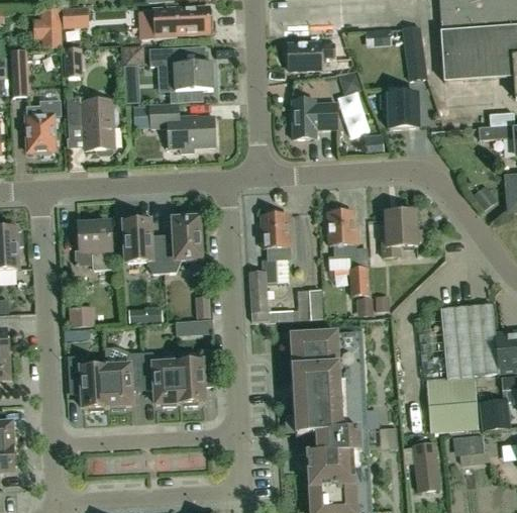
[(477,0),(486,103),(466,105),(467,127),(489,126),(489,115),(516,112),(516,0),(477,0)]
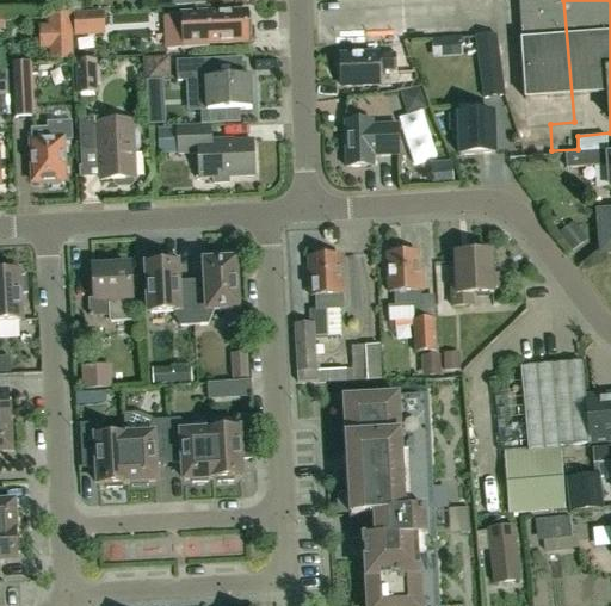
[(209,43),(208,39),(248,38),(248,32),(251,32),(251,20),(247,20),(246,7),(179,11),(180,45),(193,44),(209,43)]
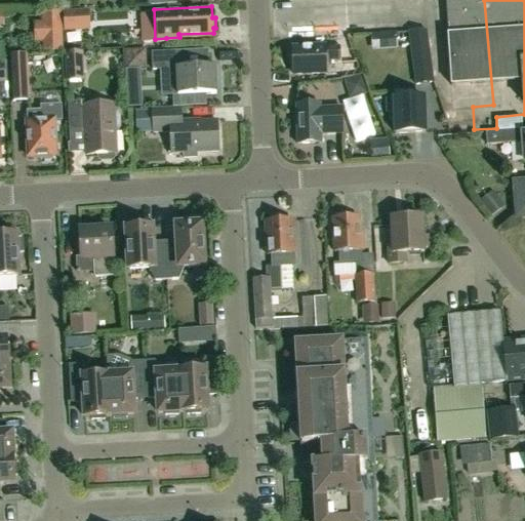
[(62,29),(89,28),(88,7),(61,8),(62,29)]
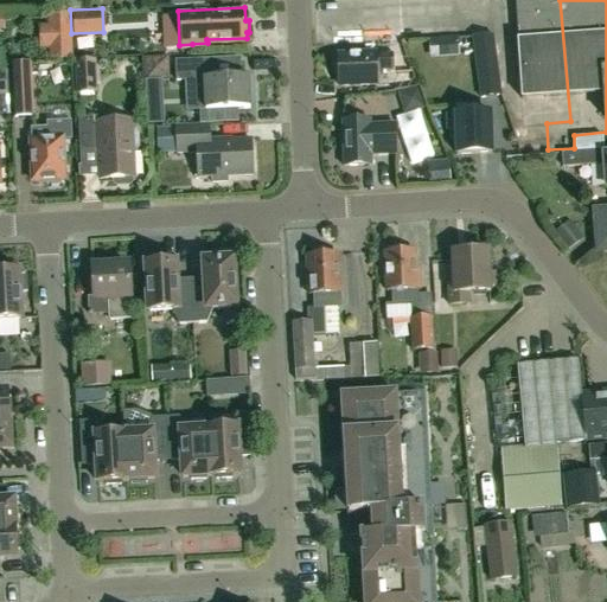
[(71,56),(70,11),(48,12),(49,57),(71,56)]
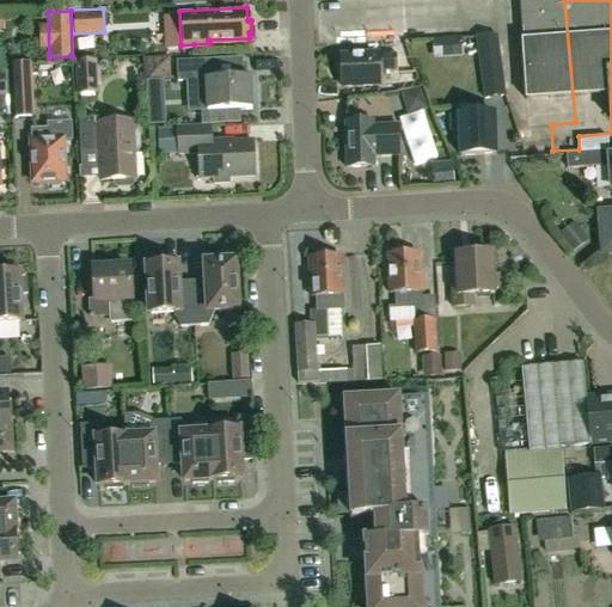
[(0,29),(17,29),(17,13),(0,12),(0,29)]
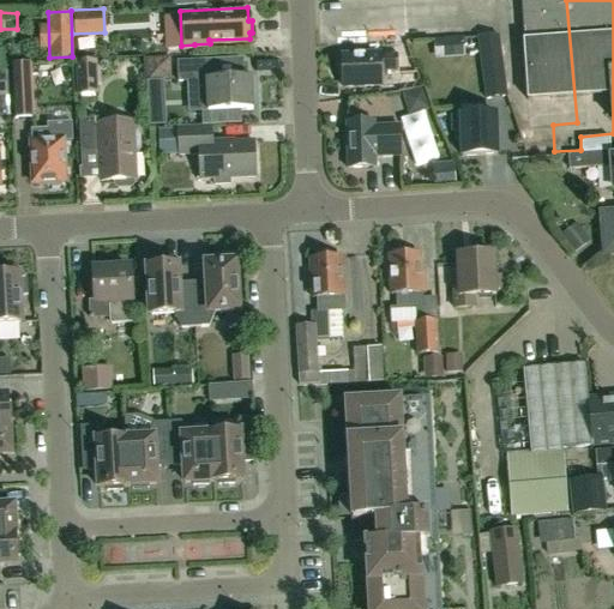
[(440,24),(440,43),(471,43),(471,24),(440,24)]
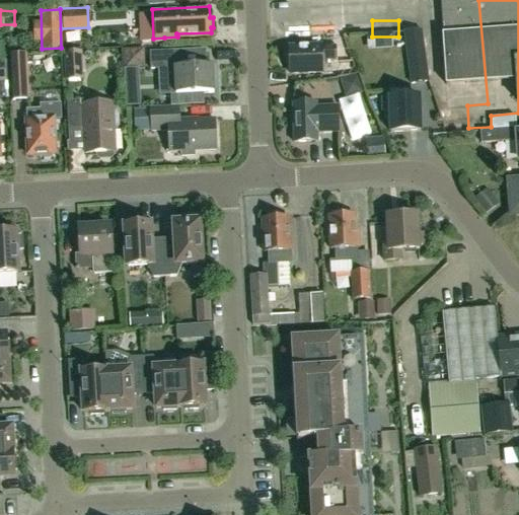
[(404,40),(411,84),(429,81),(423,37),(404,40)]
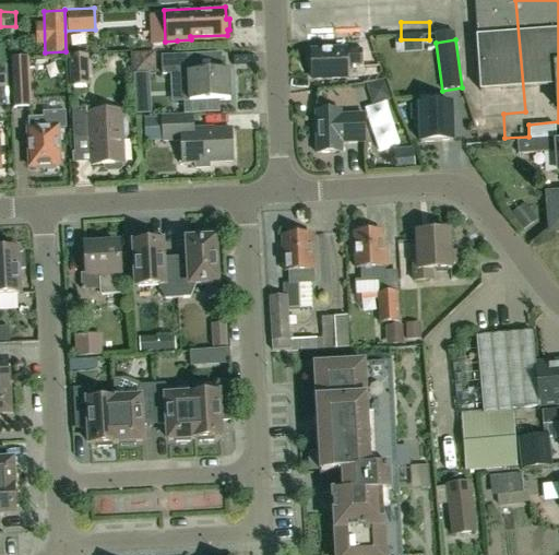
[(312,75),(331,75),(346,74),(346,61),(361,60),(361,47),(345,47),(345,46),(331,46),(311,47),(312,75)]
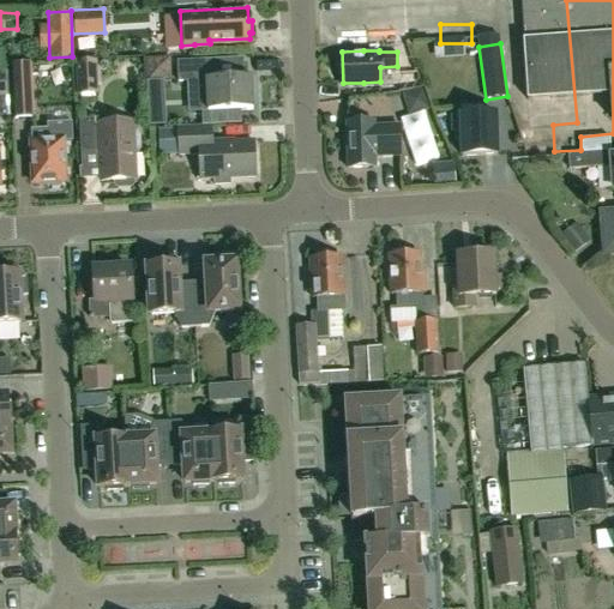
[(145,79),(163,78),(169,78),(167,54),(144,55),(145,79)]
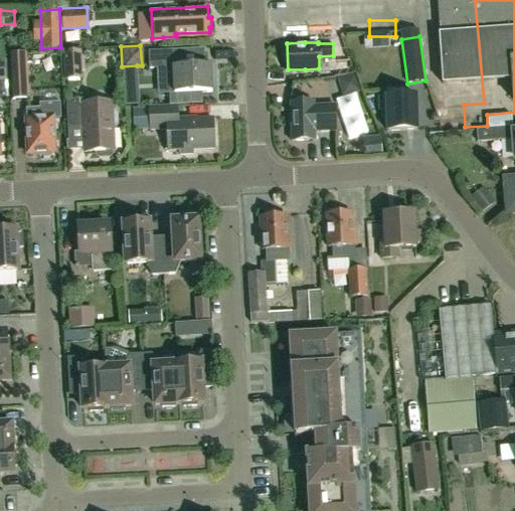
[(174,91),(211,90),(210,62),(201,62),(200,46),(149,49),(149,65),(155,65),(156,91),(162,91),(162,92),(174,91)]
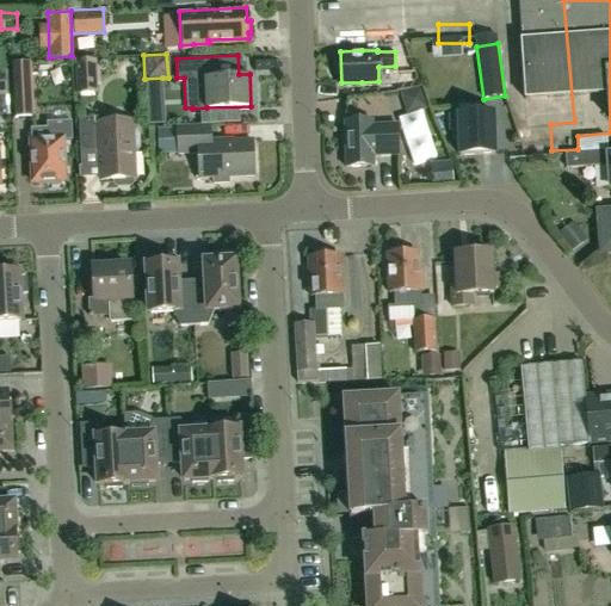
[(97,92),(96,57),(75,57),(76,92),(97,92)]
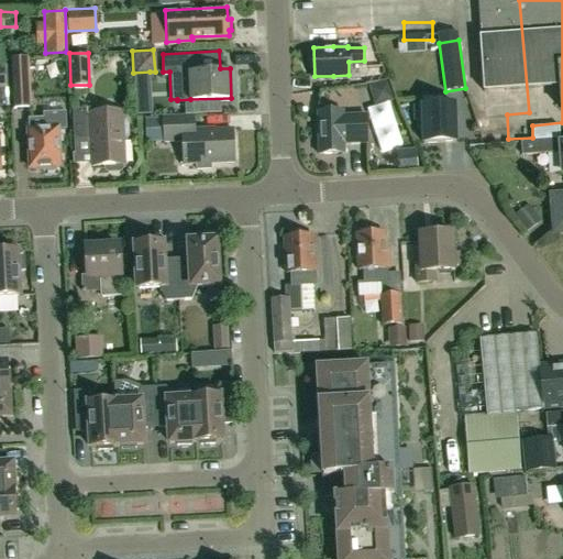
[(7,57),(10,108),(30,107),(28,56),(7,57)]
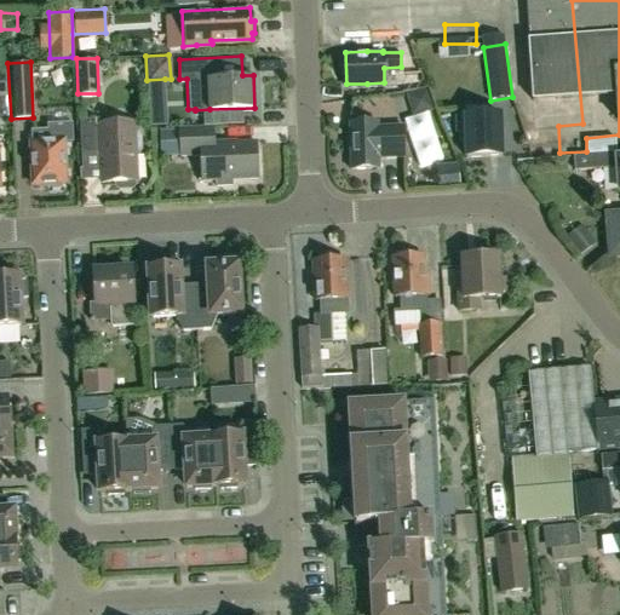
[(419,68),(403,69),(406,87),(422,86),(419,68)]
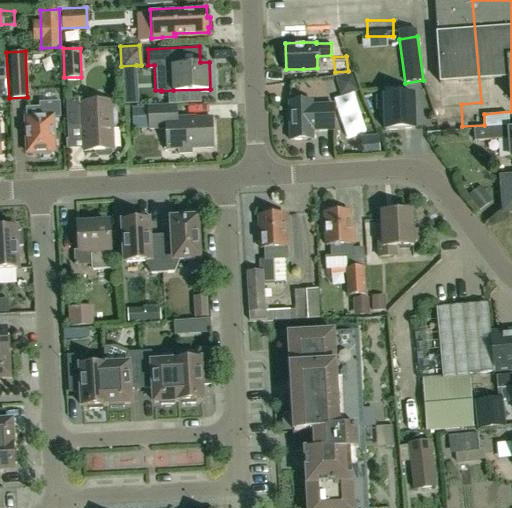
[(377,95),(377,107),(384,107),(384,128),(414,127),(413,104),(412,104),(412,93),(377,95)]
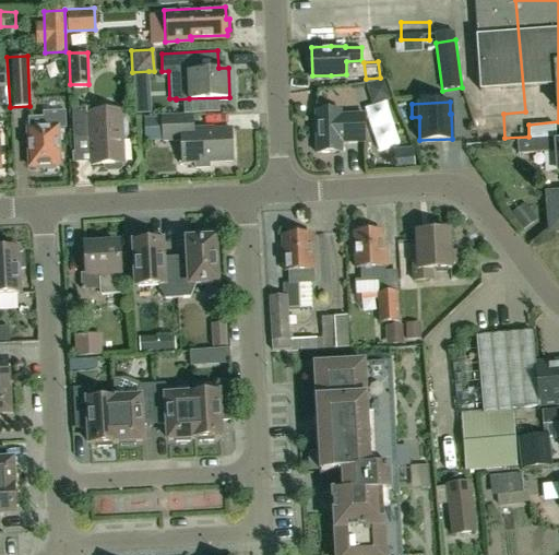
[(71,106),(73,136),(73,152),(91,152),(92,163),(104,162),(104,165),(107,168),(118,167),(121,165),(121,161),(123,161),(122,136),(126,136),(128,133),(128,119),(125,117),(121,117),(120,108),(104,109),(104,107),(100,104),(71,106)]
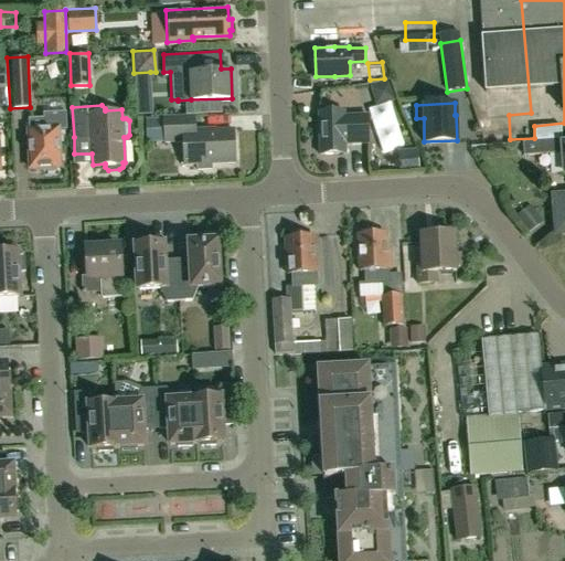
[(29,127),(28,127),(30,167),(44,166),(48,168),(54,168),(56,165),(60,165),(56,110),(43,110),(43,116),(29,116),(29,127)]
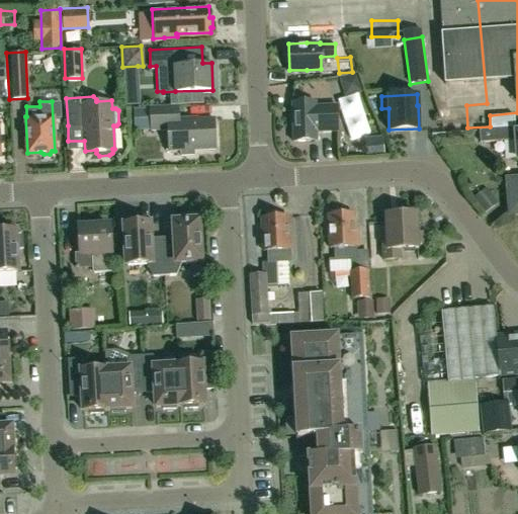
[(150,105),(151,127),(167,126),(169,149),(180,149),(180,153),(194,152),(194,148),(216,147),(214,116),(190,117),(190,116),(178,116),(178,104),(150,105)]
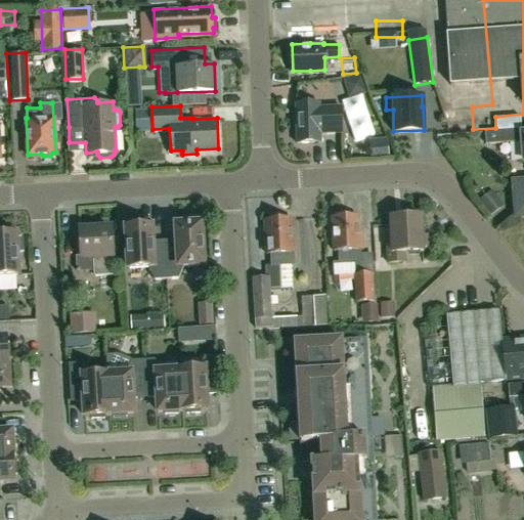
[(319,113),(319,110),(295,111),(297,140),(320,139),(320,131),(341,130),(341,112),(319,113)]
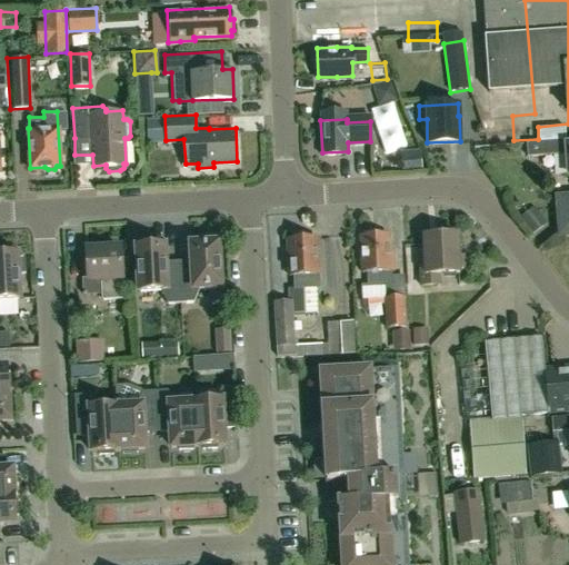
[(567,151),(568,172),(568,137),(526,141),(528,155),(567,151)]
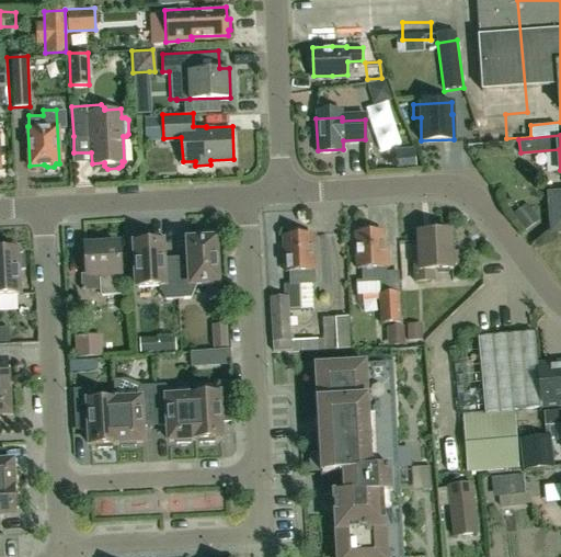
[(415,165),(413,146),(397,148),(399,166),(415,165)]
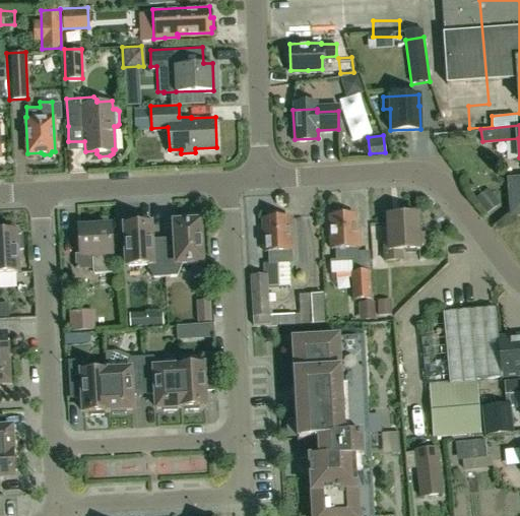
[(519,178),(509,179),(512,212),(519,211),(519,178)]
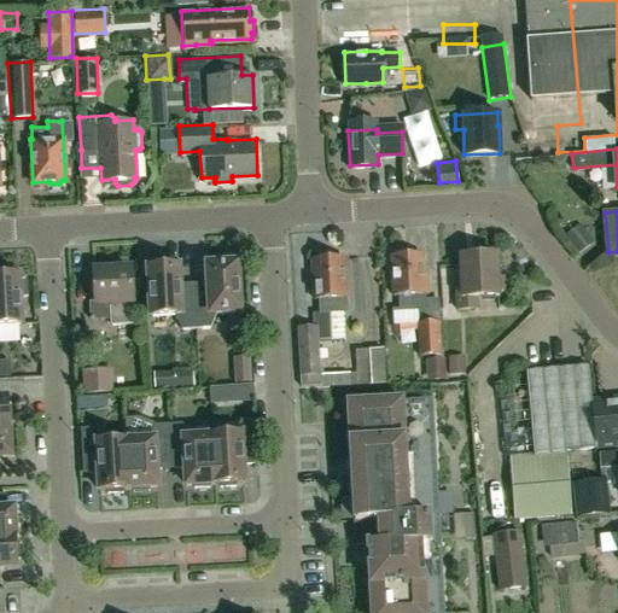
[(455,273),(458,308),(477,307),(477,295),(499,293),(499,289),(503,289),(502,274),(497,274),(496,252),(460,255),(461,272),(455,273)]
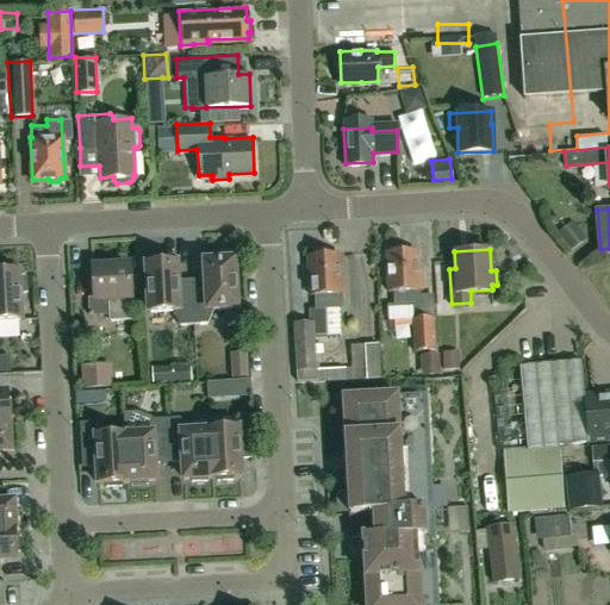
[(416,250),(385,251),(387,289),(392,289),(393,304),(386,304),(387,317),(411,317),(412,349),(435,348),(433,292),(419,292),(418,287),(422,287),(421,269),(417,269),(416,250)]
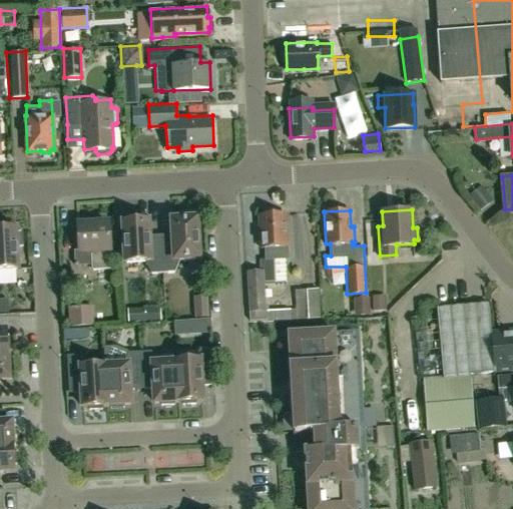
[(289,258),(287,211),(257,212),(259,246),(264,246),(264,258),(259,259),(259,270),(246,270),(249,319),(265,319),(265,320),(291,319),(291,308),(266,309),(264,281),(286,280),(285,258),(289,258)]
